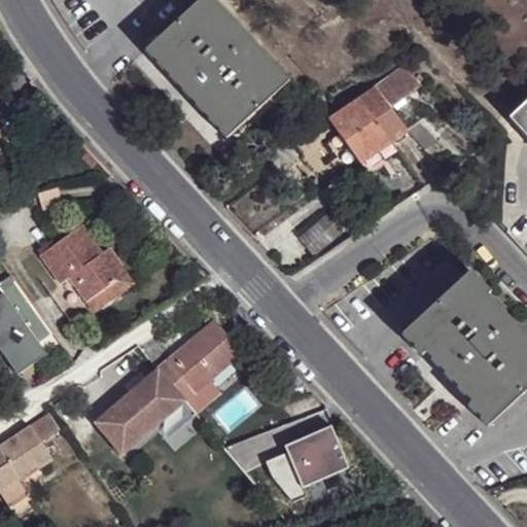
[(201,0),(147,49),(229,139),(290,80),(215,0),(201,0)]
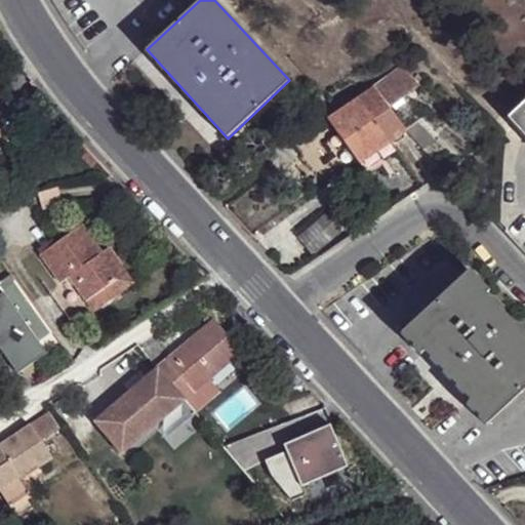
[(373,86),(388,106),(417,84),(403,65),(373,86)]
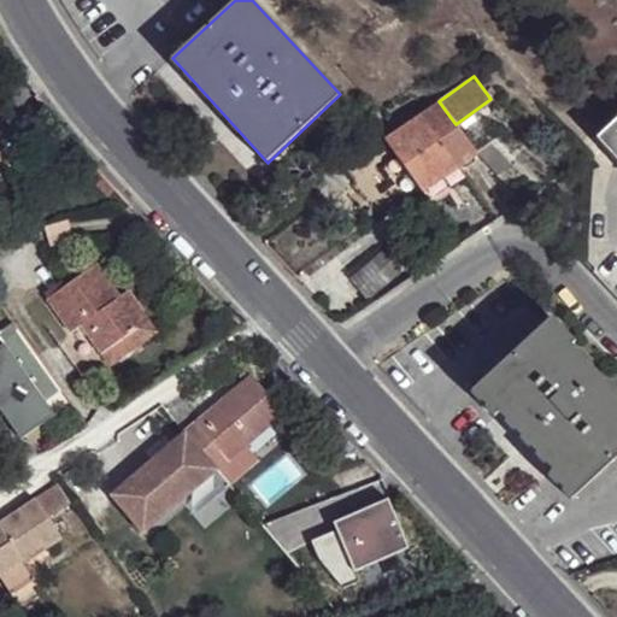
[(474,152),(456,124),(439,101),(385,140),(397,157),(417,188),(419,189),(456,165),(474,152)]
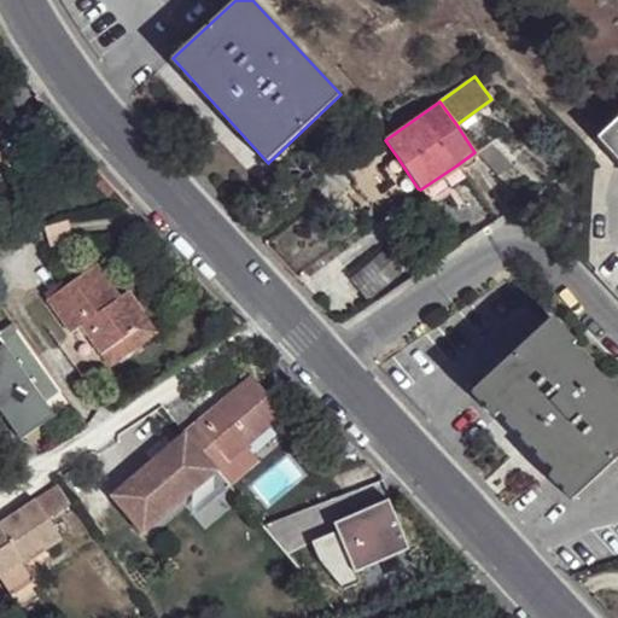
[(617,110),(598,129),(604,136),(617,123),(617,110)]
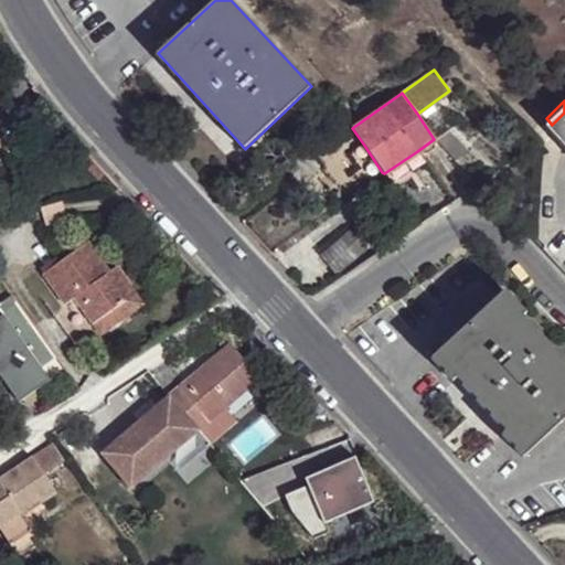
[(564,113),(552,125),(564,140),(564,113)]
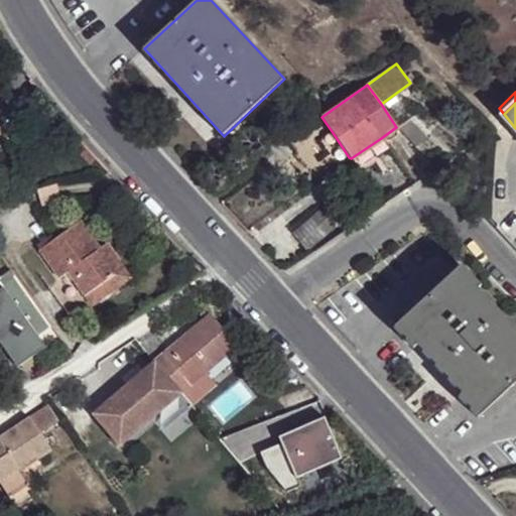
[(294,118),(306,110),(304,104),(291,113),(294,118)]
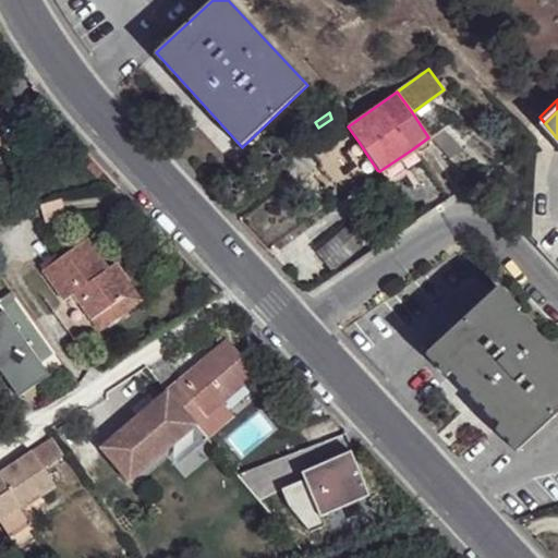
[(440,128),(428,137),(447,157),(458,149),(440,128)]
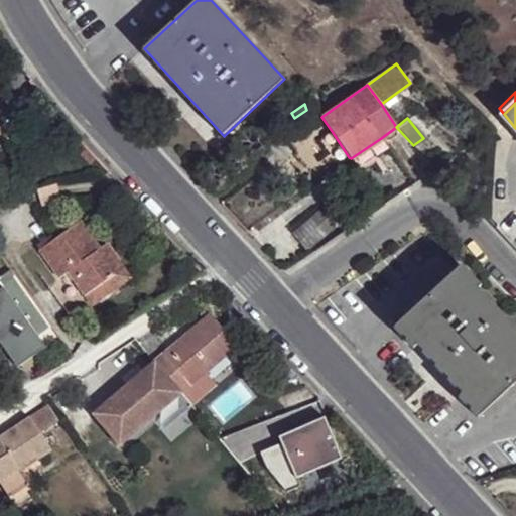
[(349,157),(332,131),(318,139),(338,166),(349,157)]
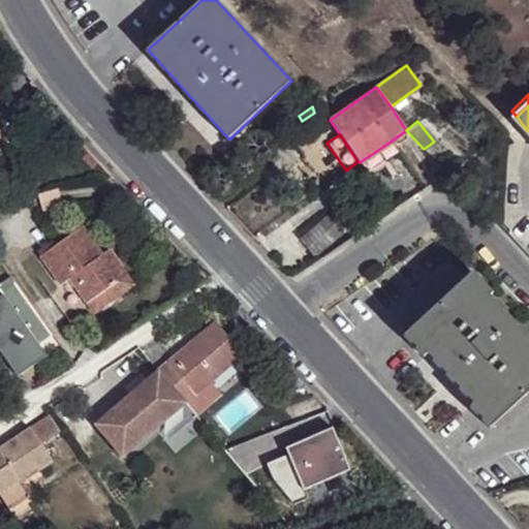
[(397,150),(391,142),(360,162),(366,172),(397,150)]
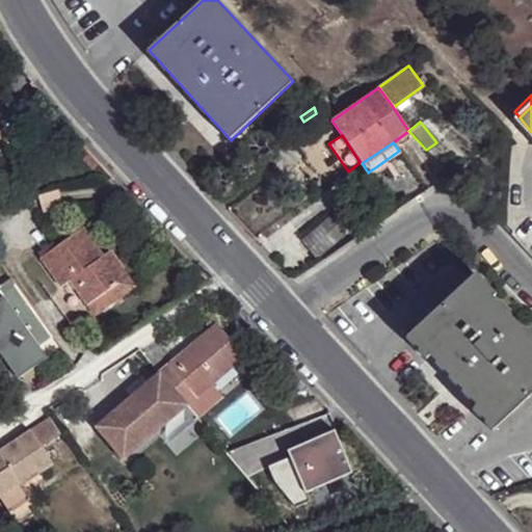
[(331,214),(301,238),(316,256),(346,231),(362,218),(352,206),(335,218),(331,214)]
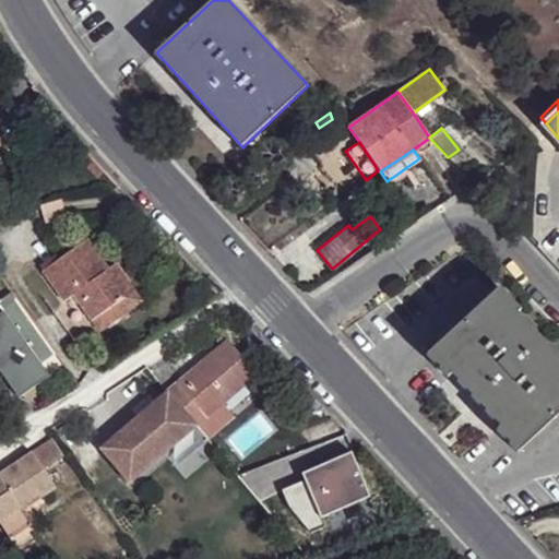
[(106,271),(110,268),(88,238),(44,271),(66,299),(74,295),(99,330),(121,311),(115,301),(125,296),(106,271)]
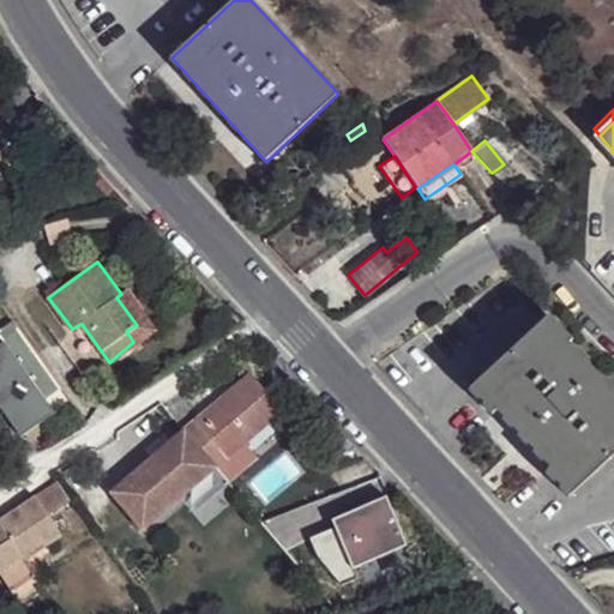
[(132,286),(121,294),(116,298),(137,325),(126,331),(133,342),(157,325),(132,286)]
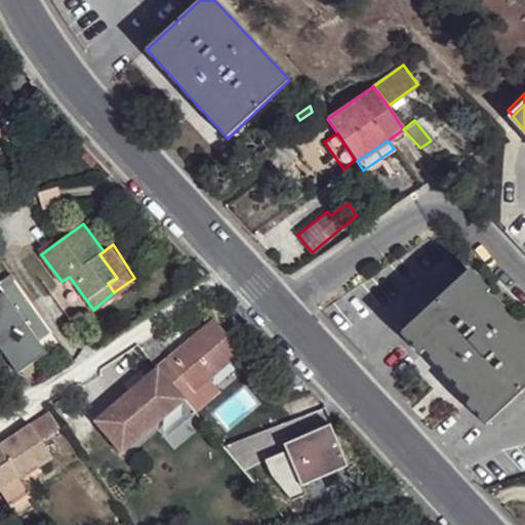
[(524,334),(486,293),(489,291),(471,270),(401,332),(421,354),(425,351),(471,400),(467,403),(487,423),(524,388),(524,334)]
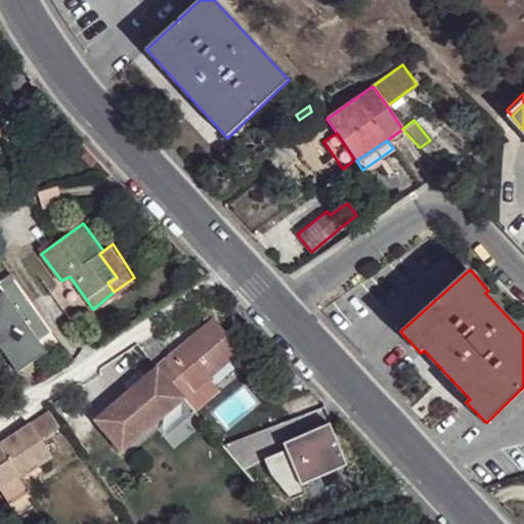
[(9,274),(0,279),(0,291),(1,293),(0,293),(0,349),(9,362),(38,341),(51,332),(9,274)]
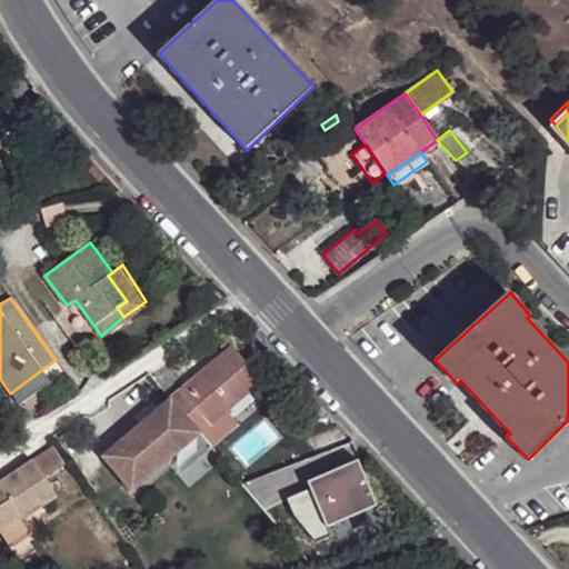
[(233,343),(173,396),(203,430),(263,377),(233,343)]
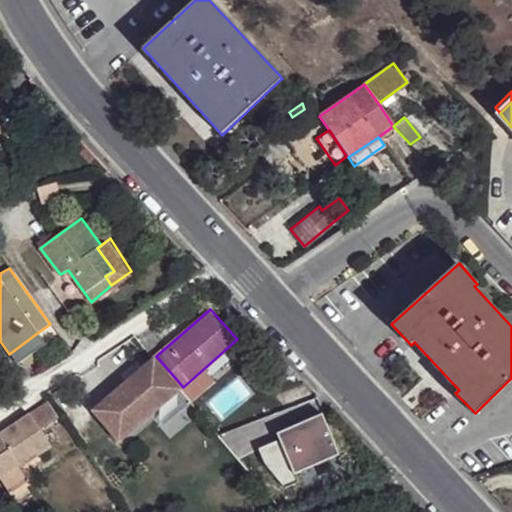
[(37,333),(9,354),(16,364),(44,344),(37,333)]
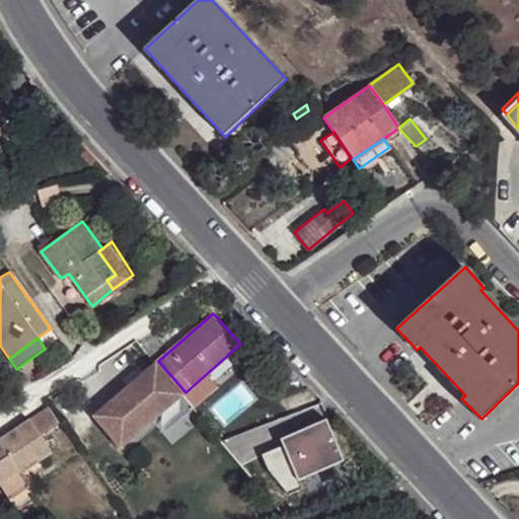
[(186,392),(158,361),(146,372),(130,386),(97,416),(124,446),(167,409),(178,422),(196,405),(186,392)]
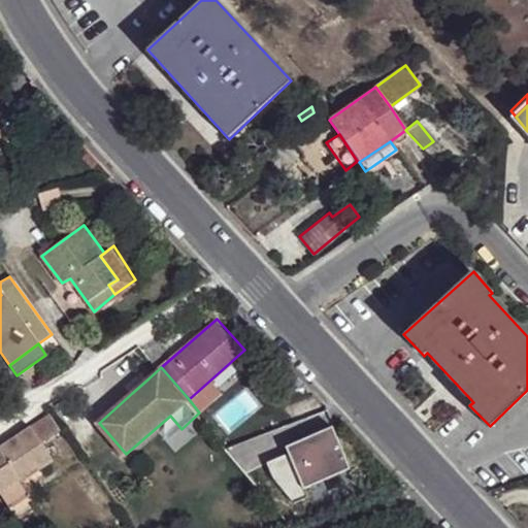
[(132,393),(149,378),(140,369),(125,383),(132,393)]
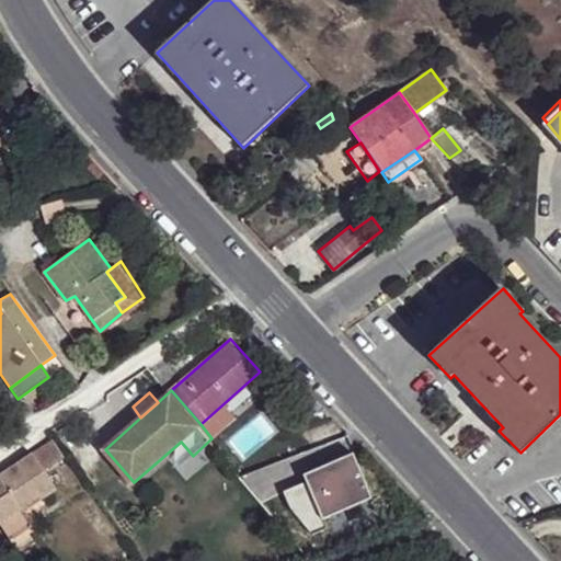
[(66,454),(55,438),(32,454),(43,469),(66,454)]
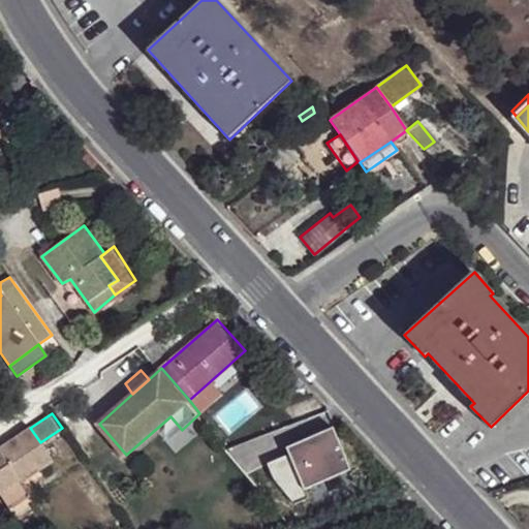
[(40,442),(30,428),(0,448),(0,491),(6,500),(24,488),(20,483),(17,476),(33,464),(38,470),(53,460),(40,442)]
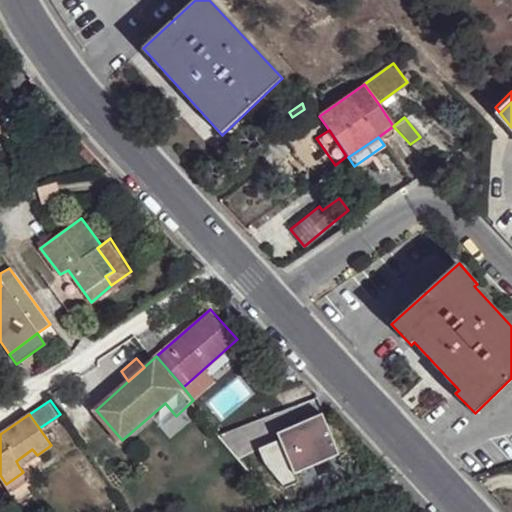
[(321,414),(277,434),(279,440),(258,449),(263,463),(284,489),(298,483),(295,475),(339,455),(321,414)]
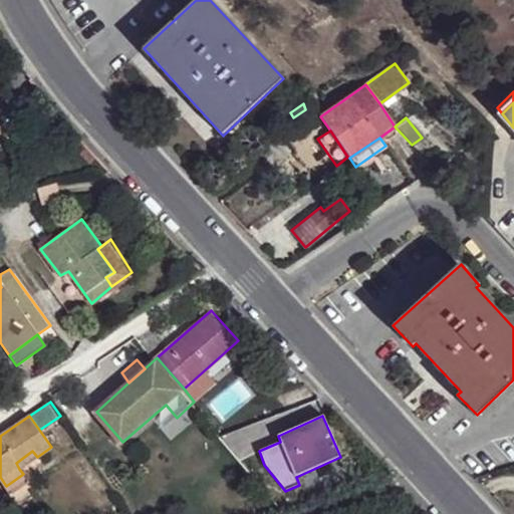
[(16,463),(19,469),(37,457),(32,451),(16,463)]
